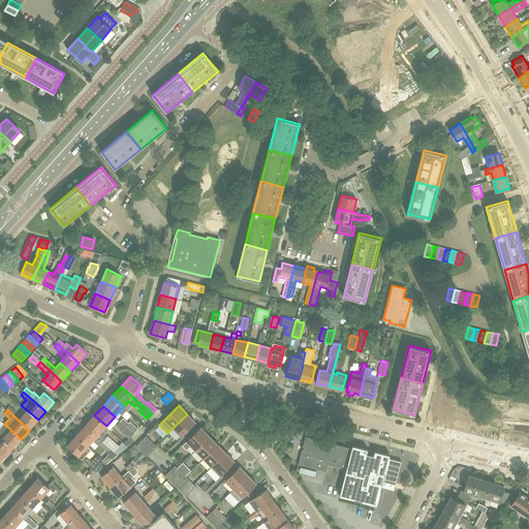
[(29,430),(38,419),(27,410),(19,421),(29,430)]
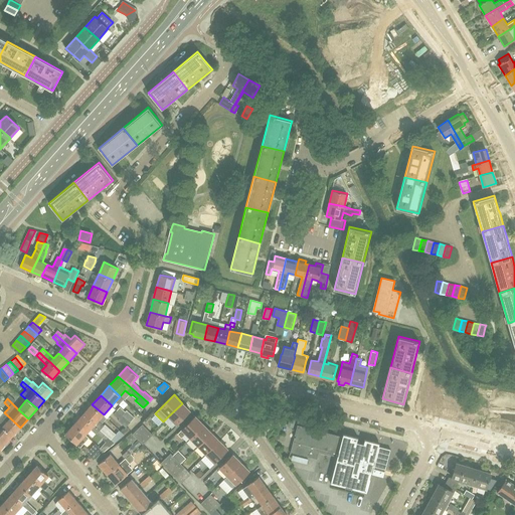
[(168,416),(177,424),(190,411),(182,403),(168,416)]
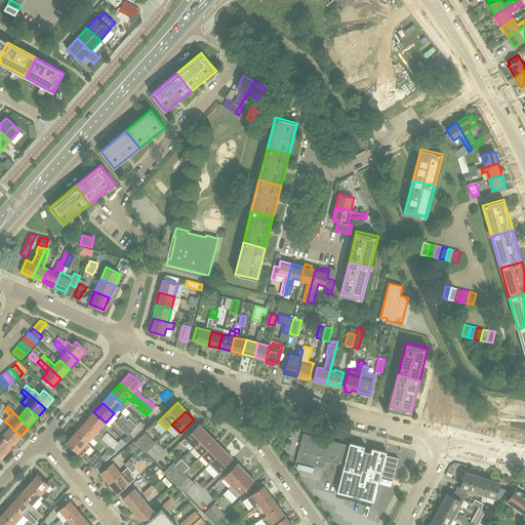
[(99,430),(106,422),(93,412),(84,422),(96,433),(102,438),(113,447),(115,444),(99,430)]
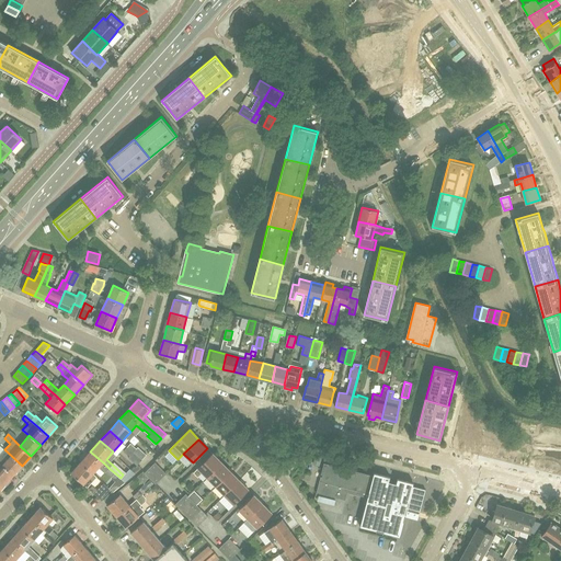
[(138,465),(147,456),(138,448),(137,449),(132,444),(125,450),(132,456),(129,457),(138,465)]
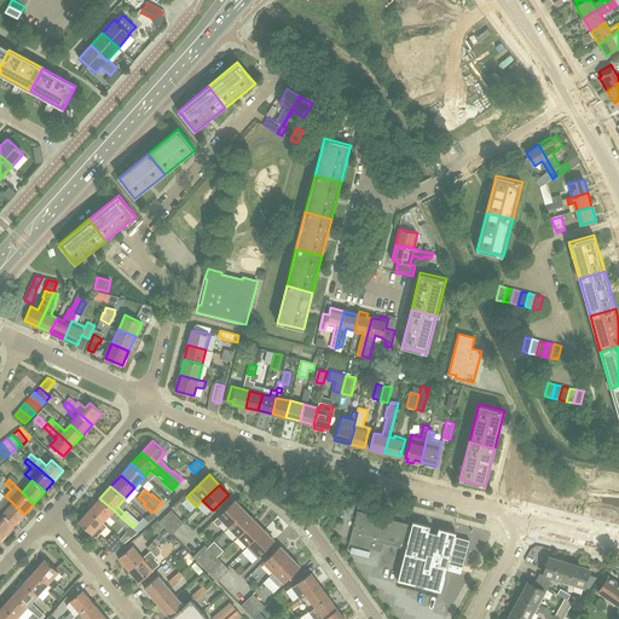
[(0,509),(16,524),(24,514),(5,496),(0,501),(0,509)]
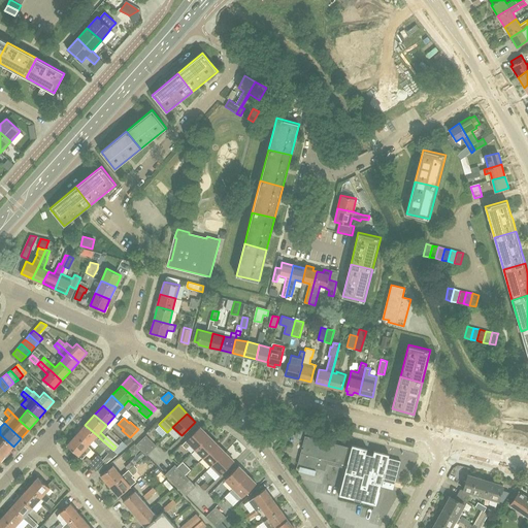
[(102,440),(97,435),(85,425),(76,435),(88,446),(93,439),(98,444),(99,443),(105,449),(108,446),(102,440)]
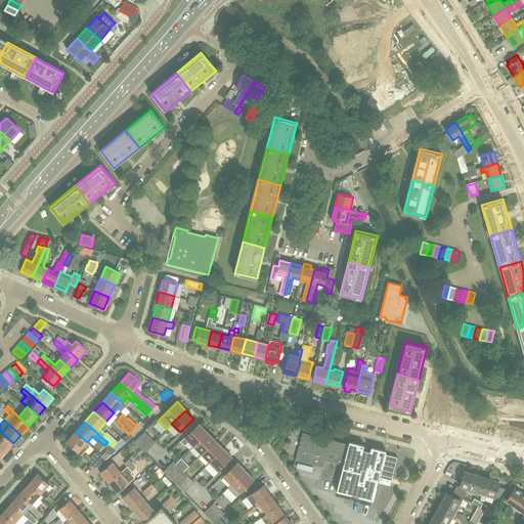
[(193,445),(207,432),(199,424),(180,441),(185,446),(189,441),(193,445)]
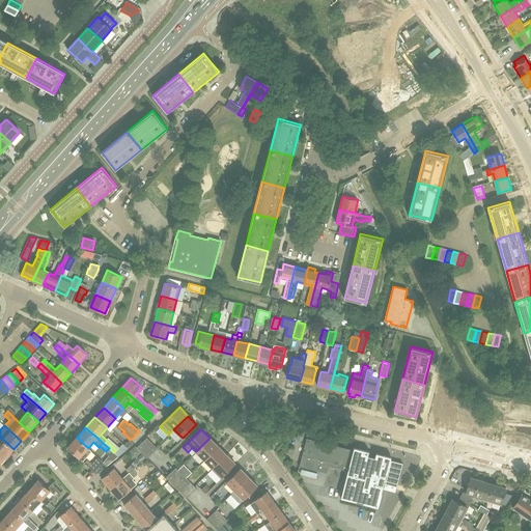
[(297,438),(296,440),(302,442),(304,438),(305,434),(299,431),(297,438)]
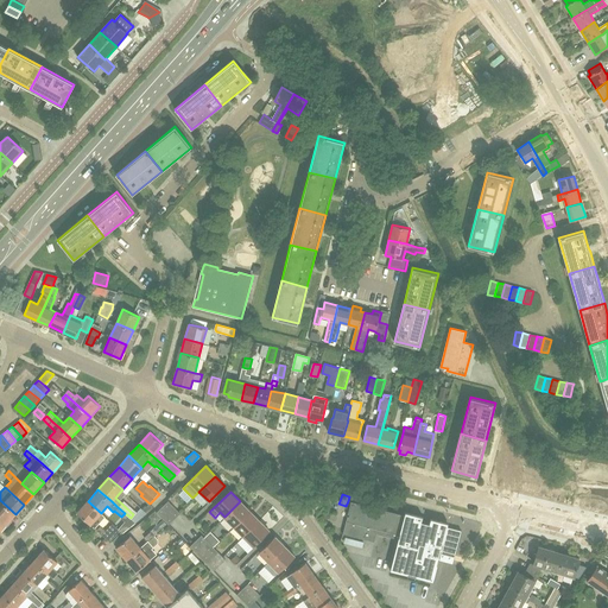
[(0,519),(6,525),(16,514),(0,500),(0,519)]
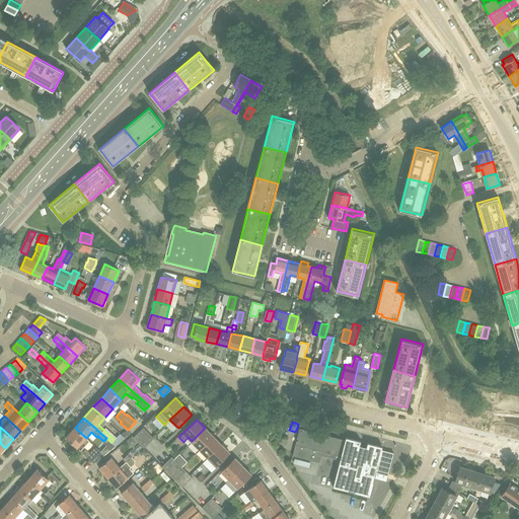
[(90,441),(86,438),(75,428),(66,437),(81,451),(90,441)]
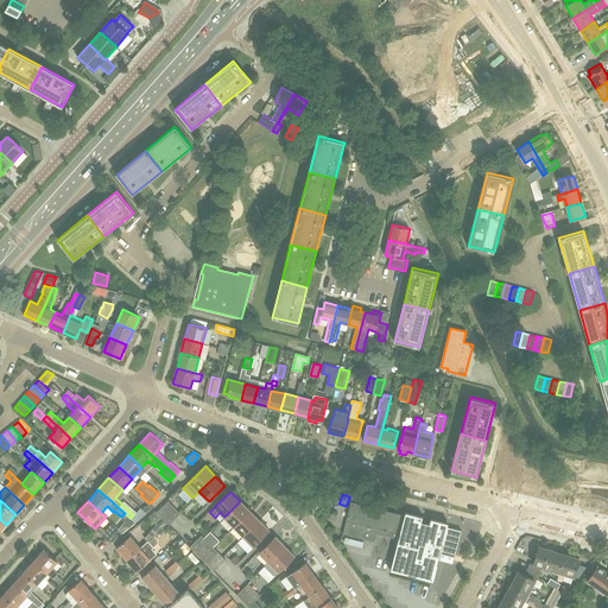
[(163,507),(175,519),(181,513),(169,501),(163,507)]
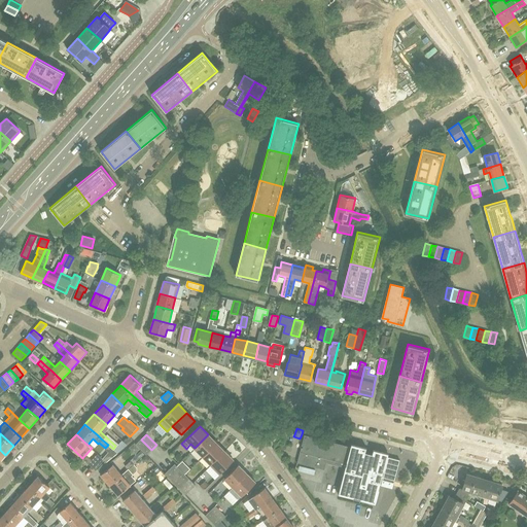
[(203,457),(216,443),(208,434),(195,448),(203,457)]
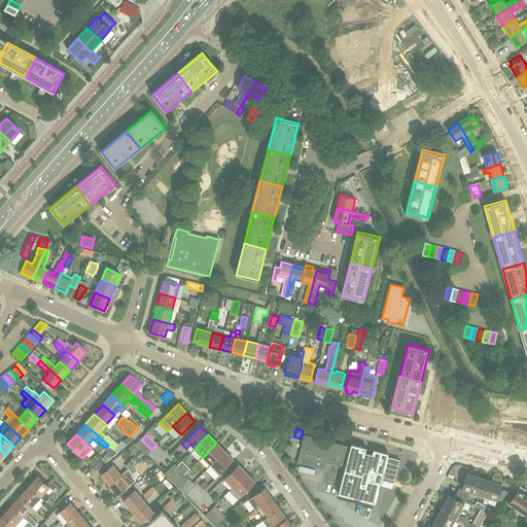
[(325,441),(305,435),(297,462),(324,469),(326,462),(346,467),(339,494),(354,498),(354,497),(360,498),(360,499),(376,503),(382,477),(395,480),(400,459),(388,456),(389,453),(374,450),(373,454),(366,452),(367,448),(352,444),(351,447),(331,443),(324,442),(325,441)]
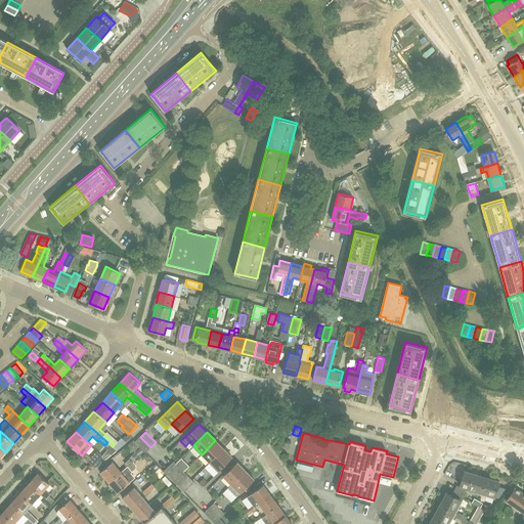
[(145,452),(150,447),(140,437),(135,441),(141,448),(144,451),(145,452)]
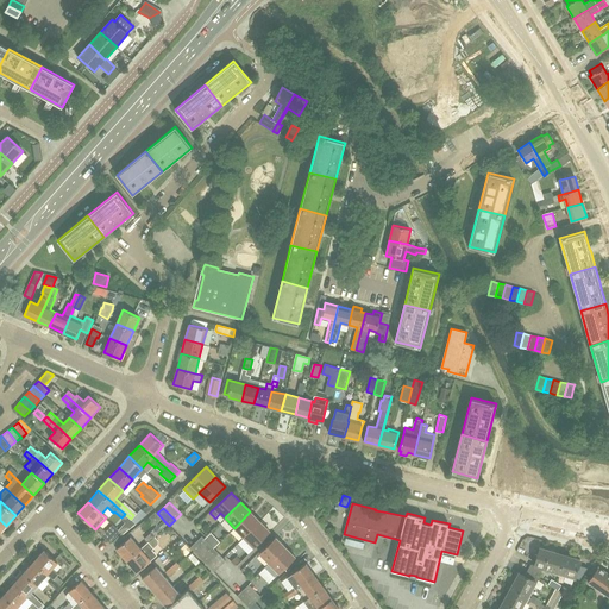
[(244,538),(259,521),(250,512),(234,528),(244,538)]
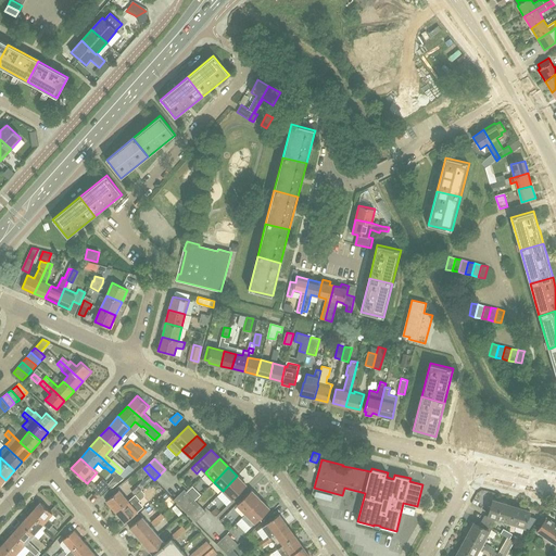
[(141,490),(153,479),(150,476),(133,492),(135,495),(141,490)]
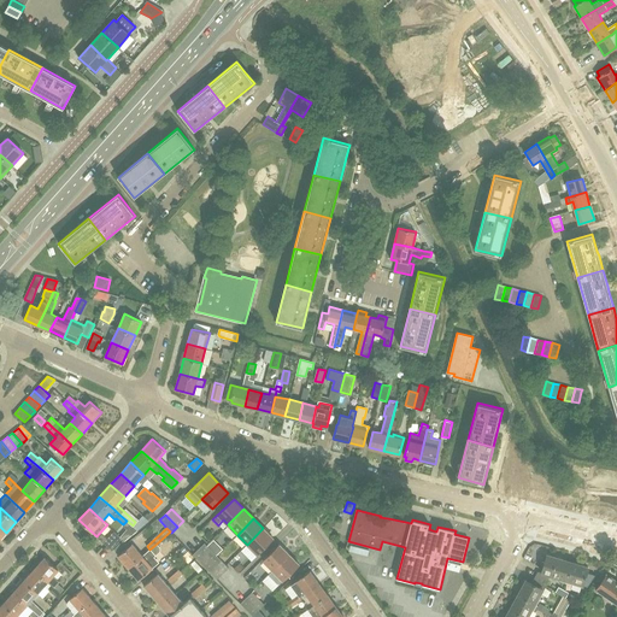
[(263,528),(247,545),(257,554),(274,539),(263,528)]
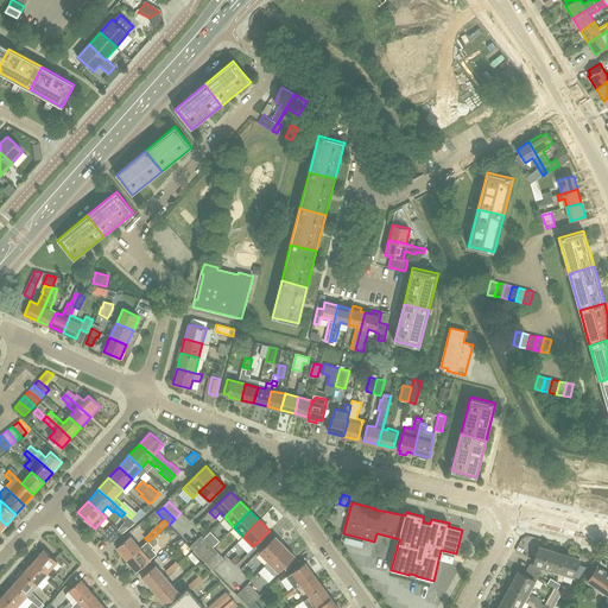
[(120,531),(115,526),(112,523),(105,530),(101,526),(97,530),(103,536),(105,537),(111,542),(120,531)]
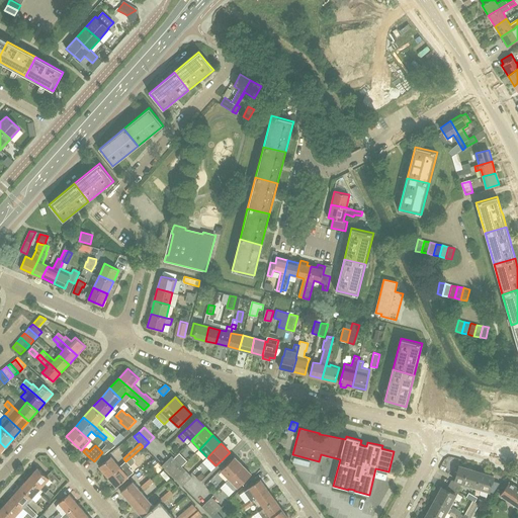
[(97,464),(108,477),(119,466),(109,454),(97,464)]
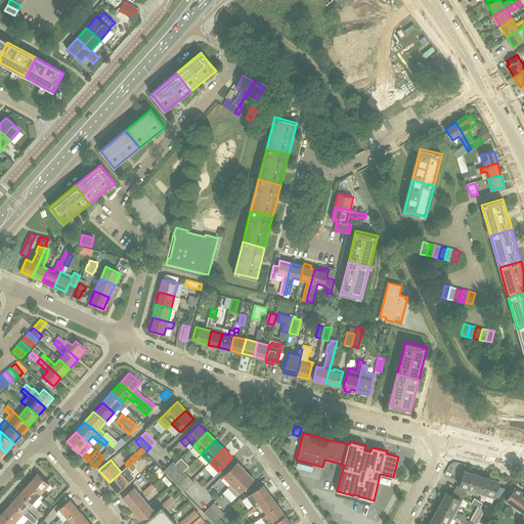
[(136,468),(136,465),(133,462),(127,467),(128,467),(121,472),(110,482),(118,492),(134,478),(130,473),(136,468)]
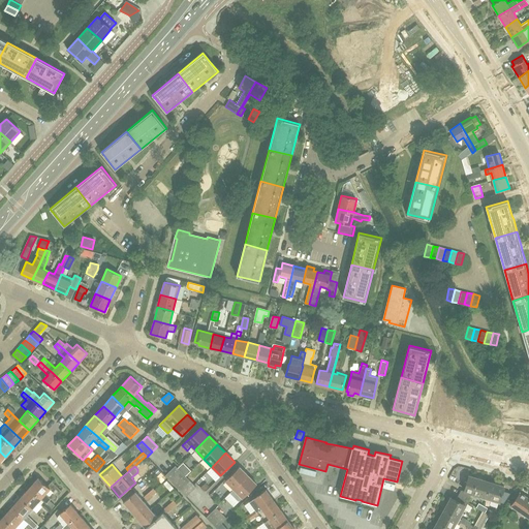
[(181,481),(186,476),(176,466),(170,470),(181,481)]
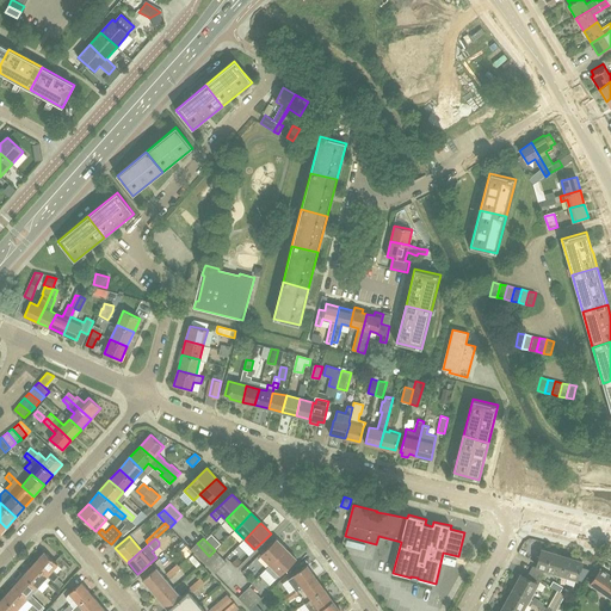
[(270,565),(287,549),(277,539),(260,555),(270,565)]
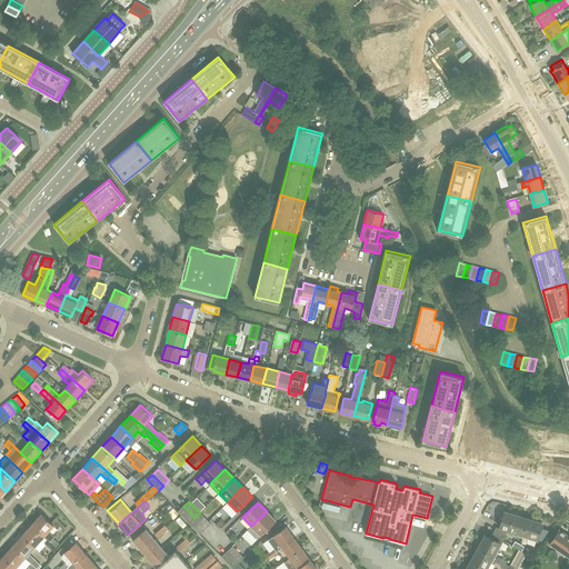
[(189,522),(195,518),(183,506),(178,511),(189,522)]
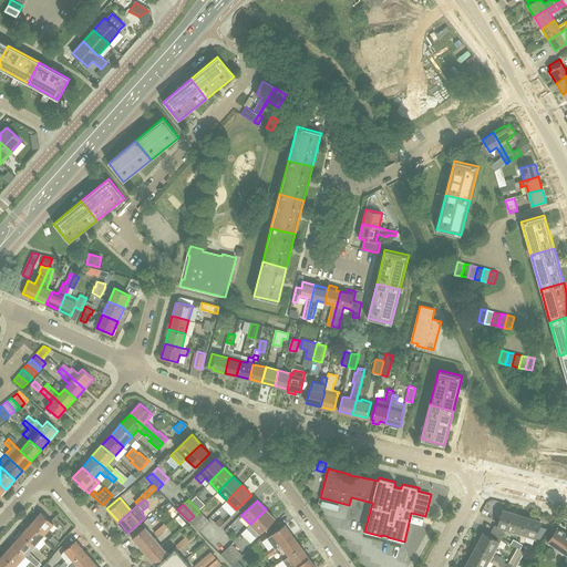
[(250,524),(247,528),(256,537),(275,518),(266,509),(250,524)]
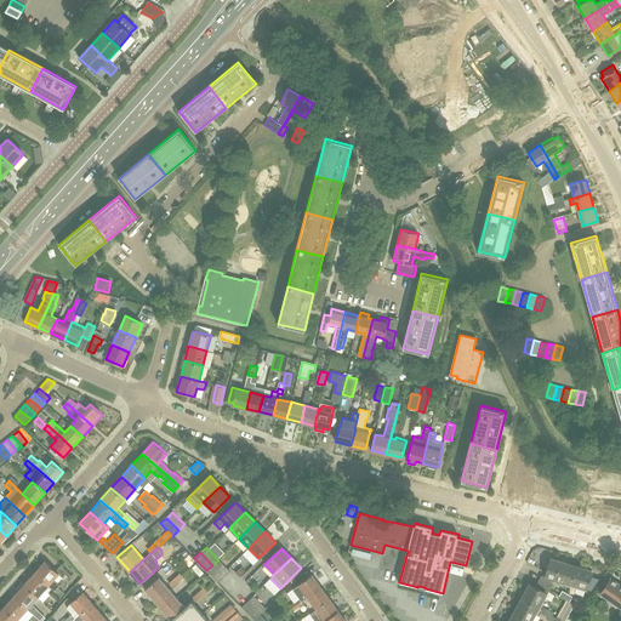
[(570,584),(576,565),(551,558),(545,576),(542,574),(537,582),(548,590),(554,579),(570,584)]
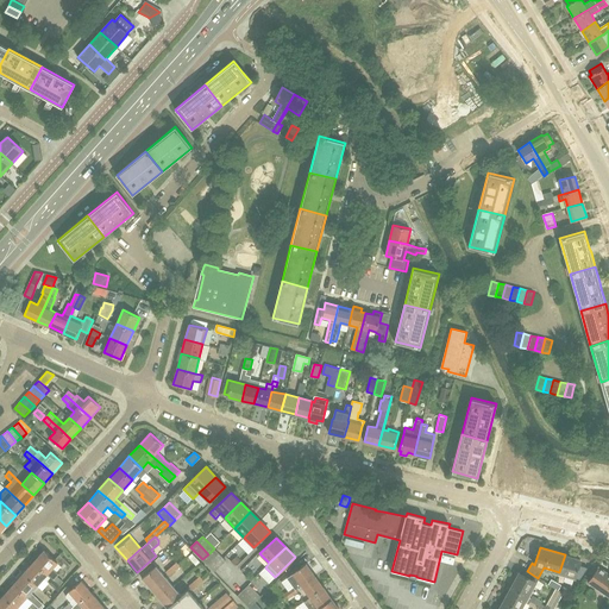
[(208,554),(220,566),(226,560),(214,548),(208,554)]
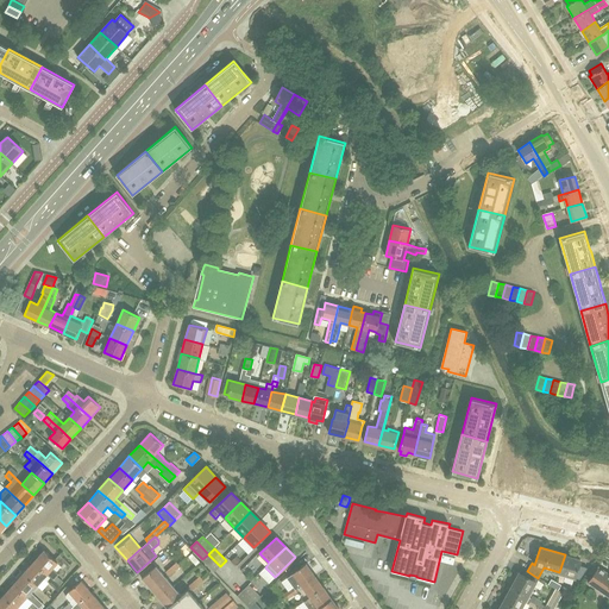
[(58,573),(52,569),(57,563),(68,571),(73,565),(60,554),(55,560),(44,551),(35,562),(48,573),(54,579),(60,585),(63,582),(57,576),(58,573)]
